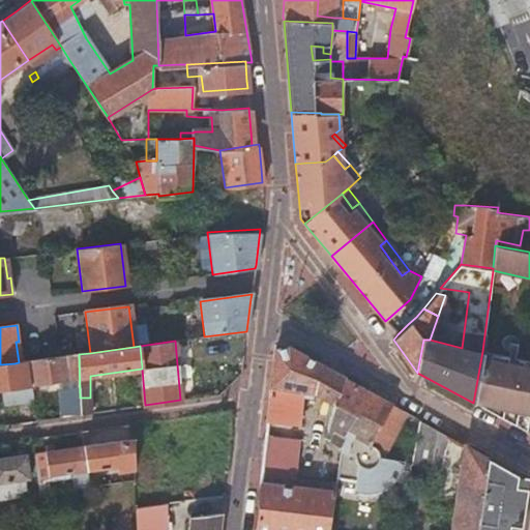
[(275,350),(267,420),(300,425),(303,396),(311,398),(312,392),(334,404),(344,378),(289,347),(275,350)]
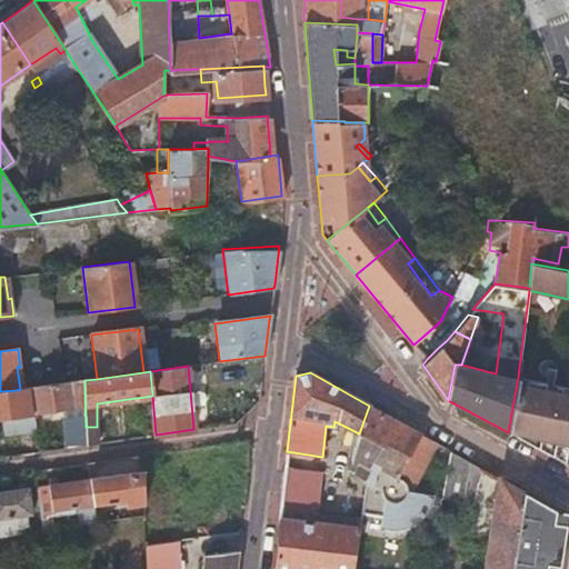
[(518,377),(508,432),(565,462),(568,441),(568,397),(542,391),(543,383),(518,377)]
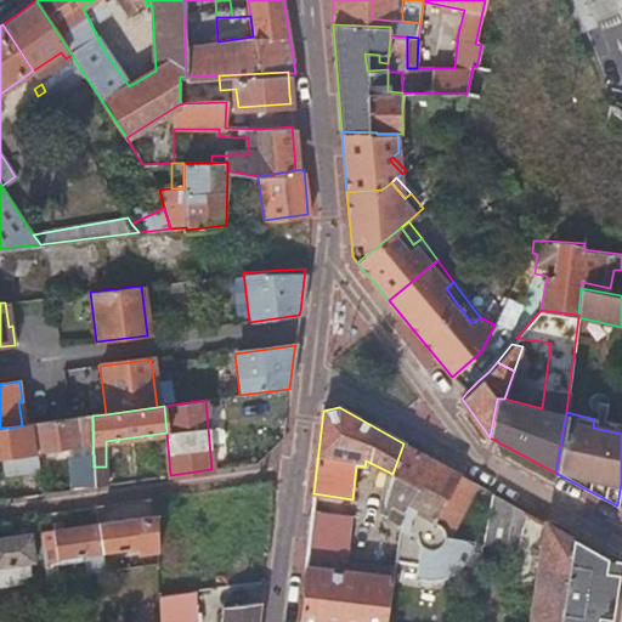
[(73,488),(94,485),(94,467),(92,416),(62,419),(35,423),(39,451),(62,447),(71,446),(73,488)]
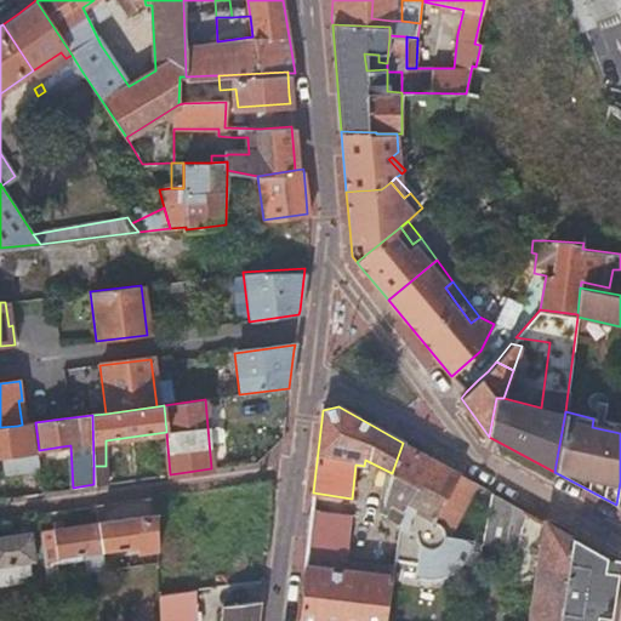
[(620,425),(593,419),(592,427),(620,433),(620,425)]
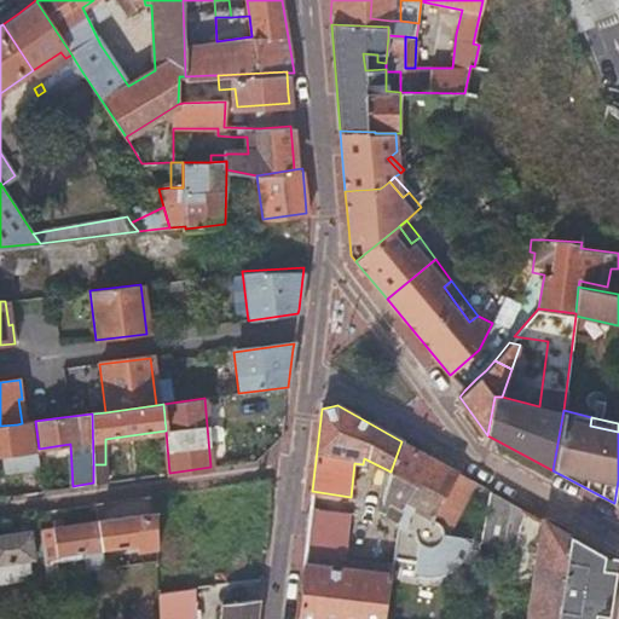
[(0,426),(0,453),(16,452),(39,449),(35,421),(30,422),(22,423),(17,424),(0,426)]
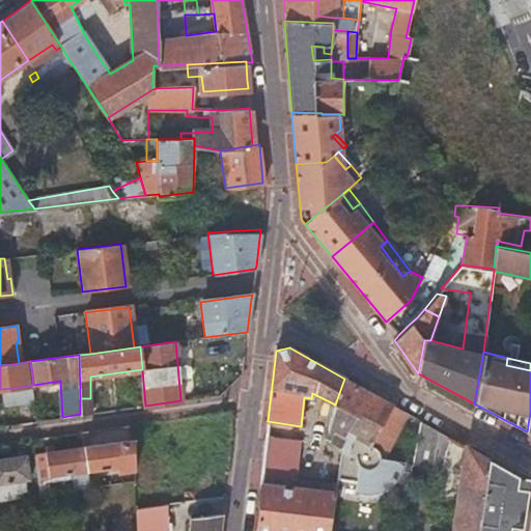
[(368,391),(344,379),(335,404),(334,410),(327,429),(329,430),(324,439),(343,445),(343,444),(347,432),(346,431),(351,425),(368,391)]
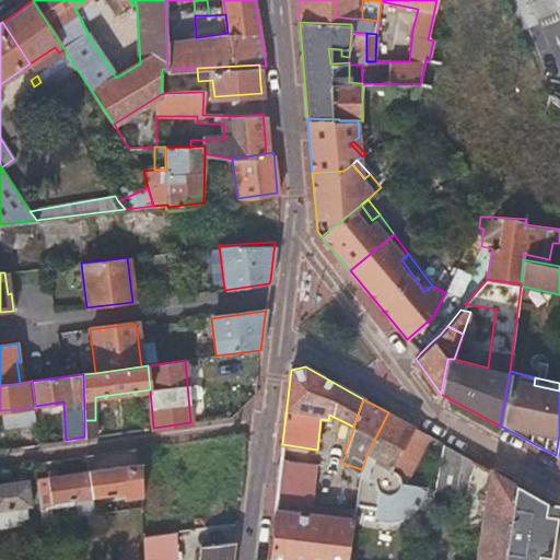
[(431,436),(388,412),(370,448),(365,455),(366,456),(362,468),(362,469),(363,469),(359,502),(374,504),(372,515),(385,517),(395,516),(400,514),(408,509),(416,503),(419,498),(422,489),(416,483),(407,481),(396,479),(399,474),(408,478),(431,436)]
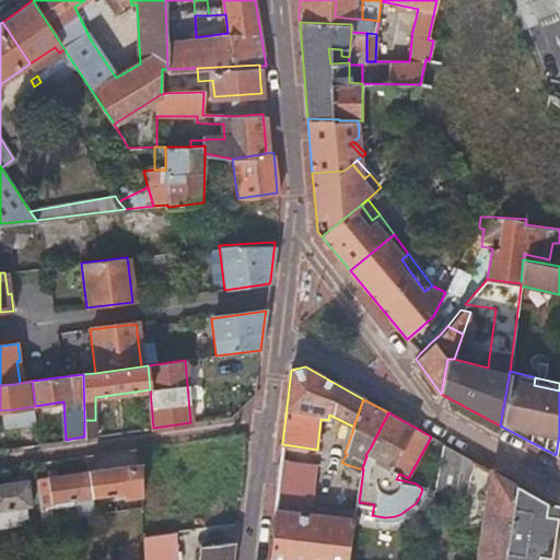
[(19,422),(22,445),(41,443),(37,419),(19,422)]
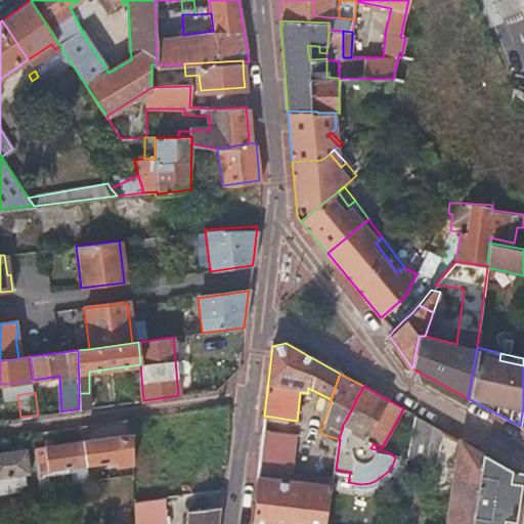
[(79,393),(79,408),(90,407),(89,393),(79,393)]
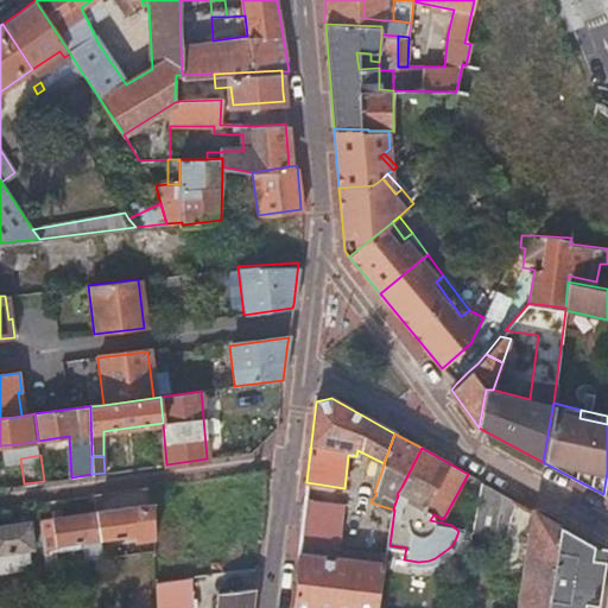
[(480,481),(472,531),(504,537),(513,500),(480,481)]
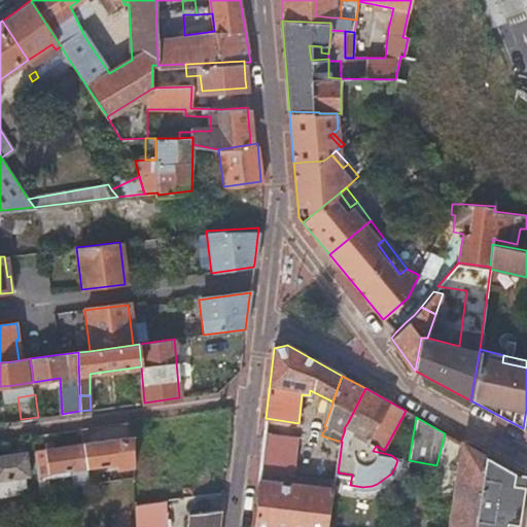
[(84,443),(88,467),(127,462),(127,468),(136,467),(135,435),(112,438),(84,443)]
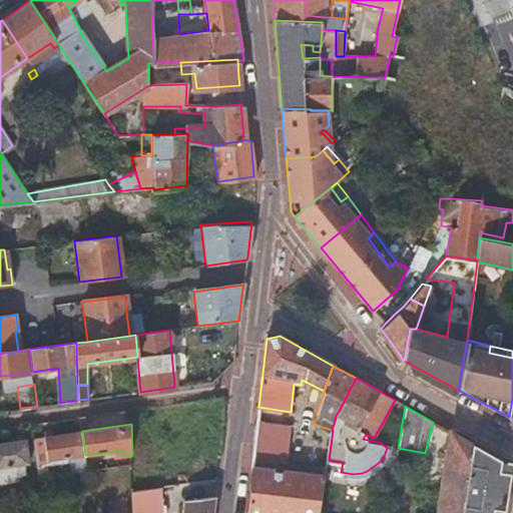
[(291,429),(257,424),(254,442),(250,480),(246,511),(260,512),(320,512),(328,466),(288,464),(291,429)]
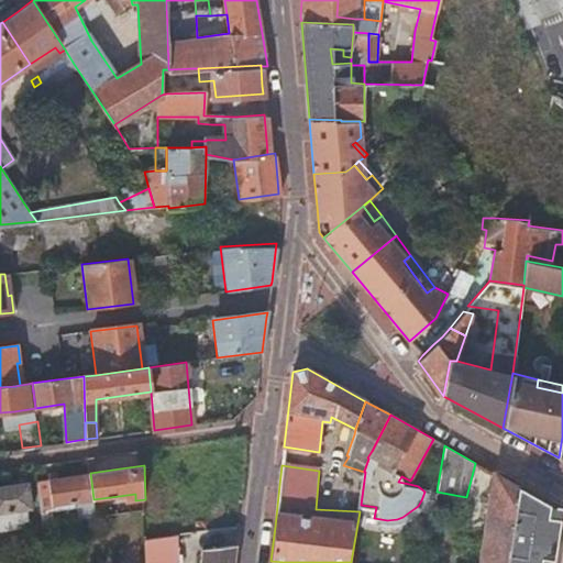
[(55,521),(53,505),(75,503),(78,518),(96,516),(94,499),(90,473),(61,476),(36,479),(42,523),(55,521)]
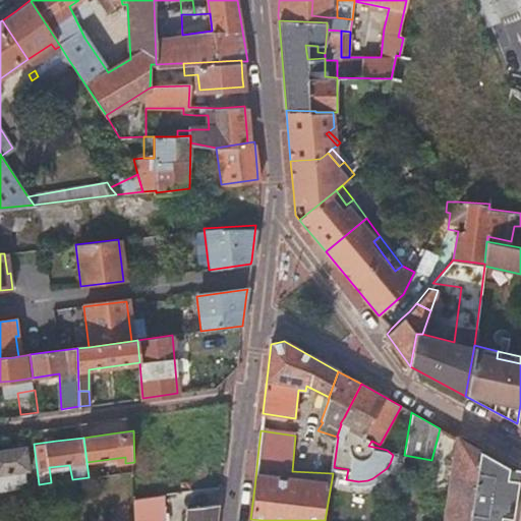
[(445,520),(468,520),(479,452),(457,440),(445,520)]
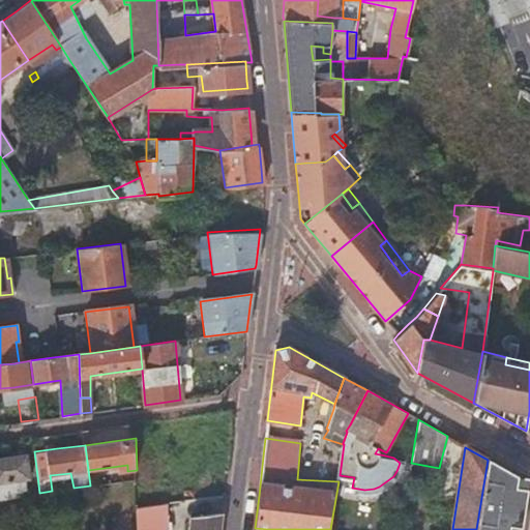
[(0,498),(27,494),(23,479),(29,478),(26,454),(7,457),(0,457),(0,498)]
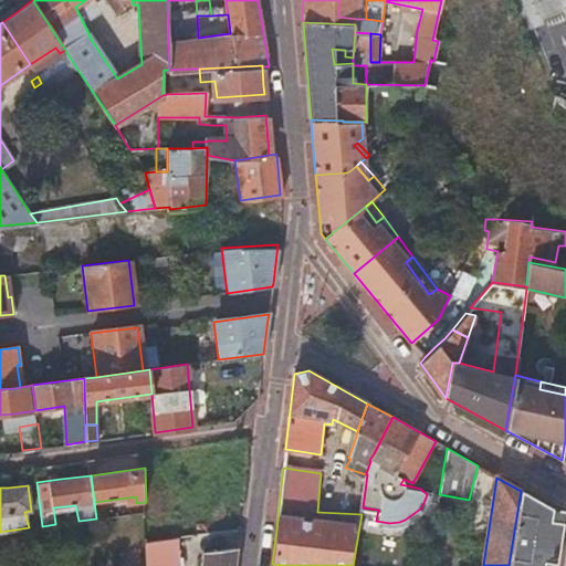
[(521,491),(509,565),(542,565),(543,564),(554,565),(556,552),(551,551),(552,542),(557,542),(561,526),(551,523),(552,512),(521,491)]
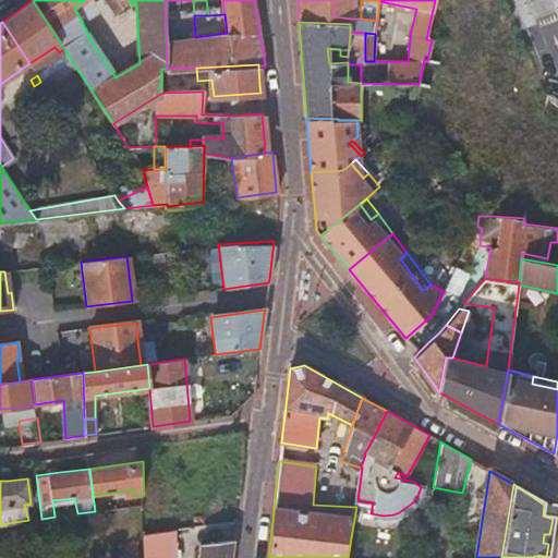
[(553,519),(554,511),(544,505),(543,516),(553,519)]
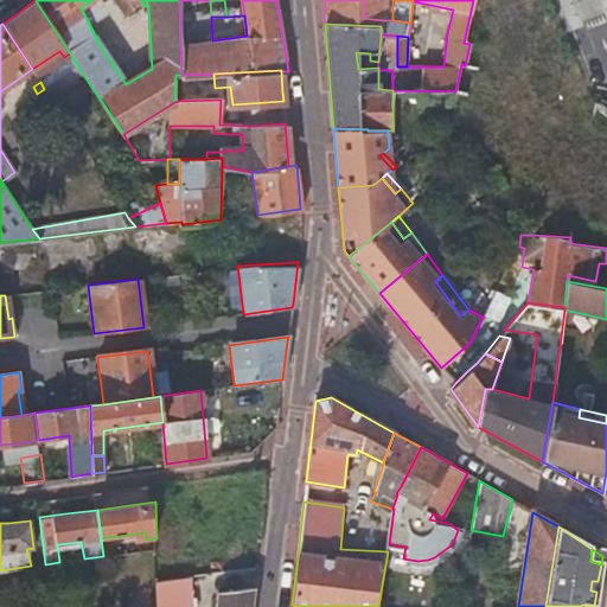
[(181,606),(180,579),(158,581),(158,606),(181,606)]
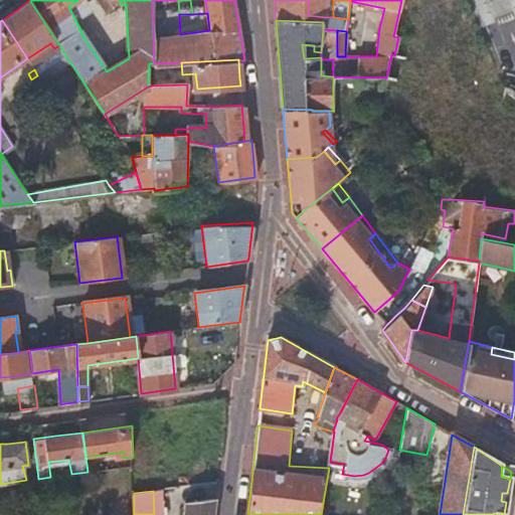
[(184,514),(213,514),(216,498),(187,502),(184,514)]
